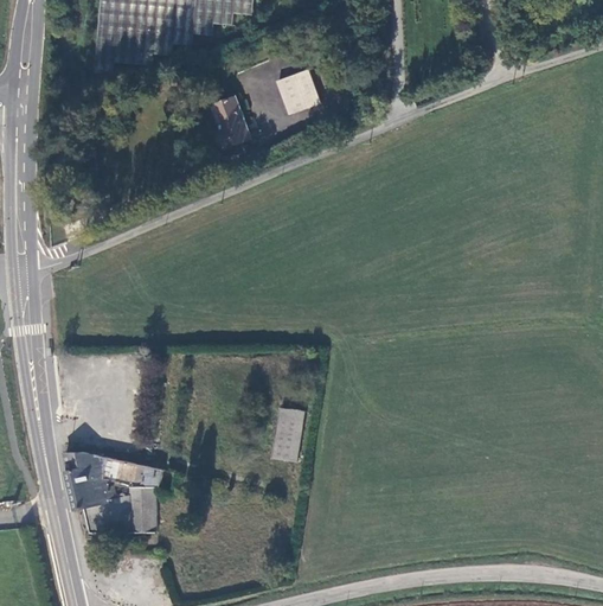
[(252,16),(254,0),(98,0),(92,76),(110,77),(113,62),(152,65),(152,55),(172,56),(173,44),(192,46),(193,34),(212,37),(213,25),(232,26),(233,14),(252,16)]
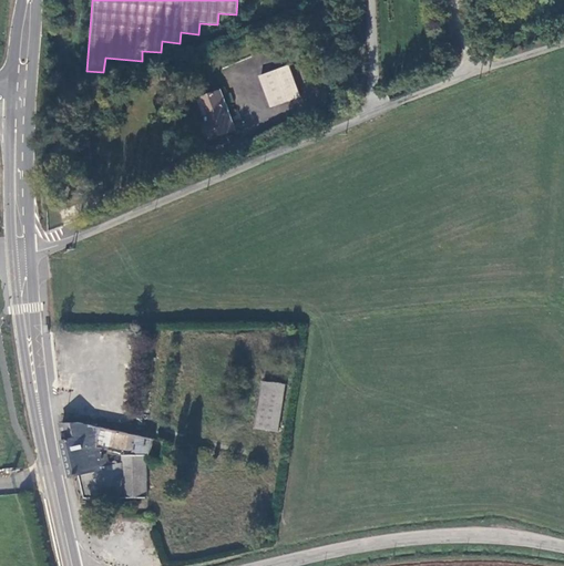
[(288,64),(259,76),(272,107),(300,95),(288,64)]
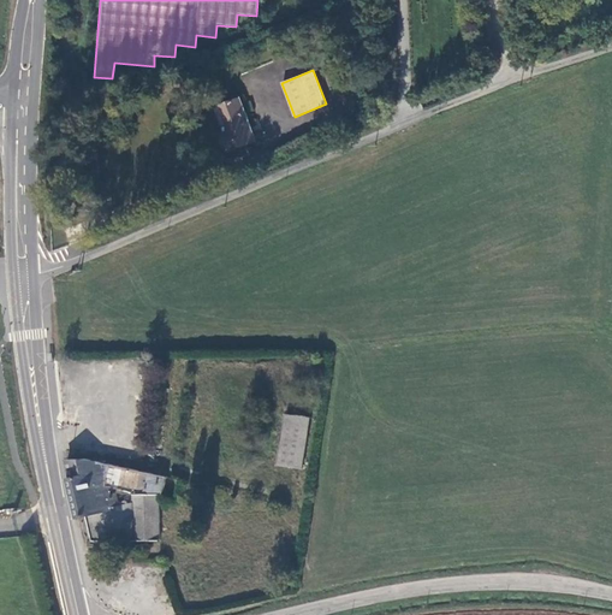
[(256,143),(238,100),(218,108),(229,135),(223,137),(229,154),(256,143)]
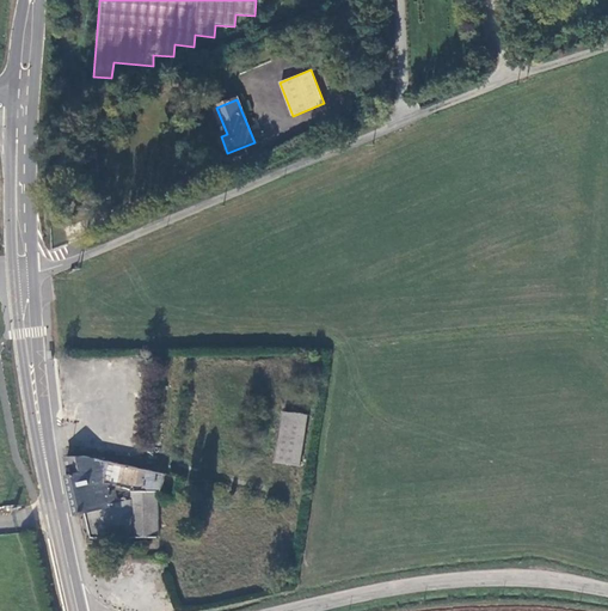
[(298,469),(306,419),(283,414),(272,464),(298,469)]
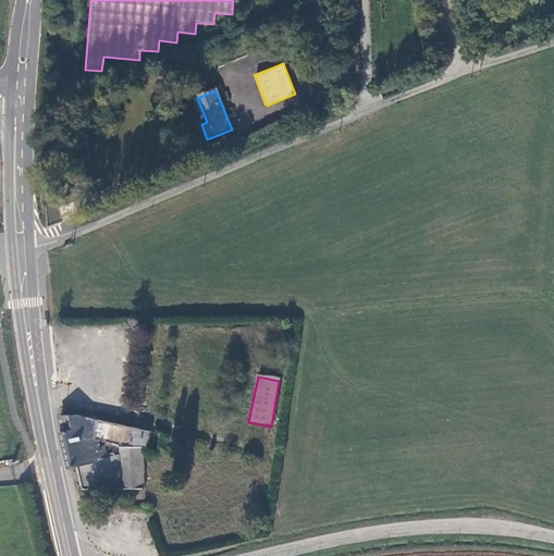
[(100,419),(76,412),(59,416),(62,430),(60,430),(66,465),(76,464),(79,480),(100,476),(102,486),(109,486),(109,490),(119,490),(120,487),(142,487),(139,447),(145,446),(146,431),(100,419)]
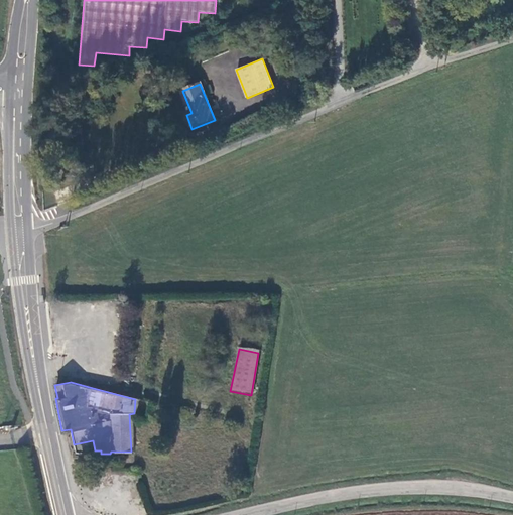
[(93,440),(74,444),(75,451),(95,451),(93,440)]
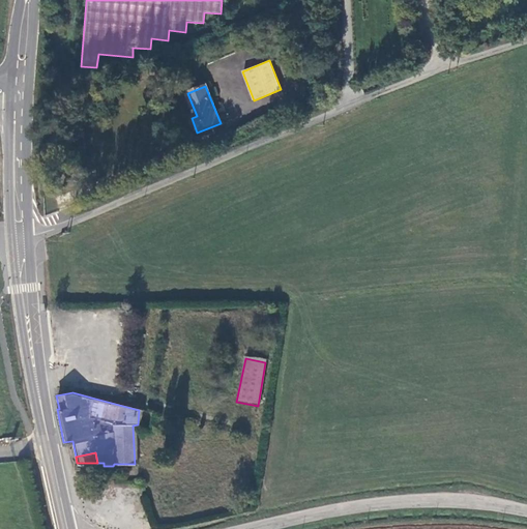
All buildings are outlined.
